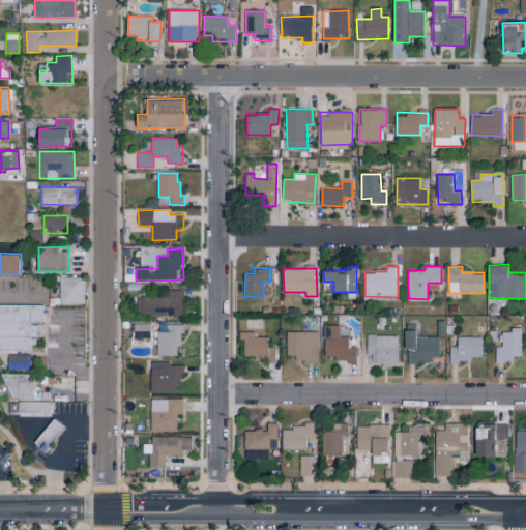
[(85,303),(85,277),(60,277),(61,304),(85,303)]
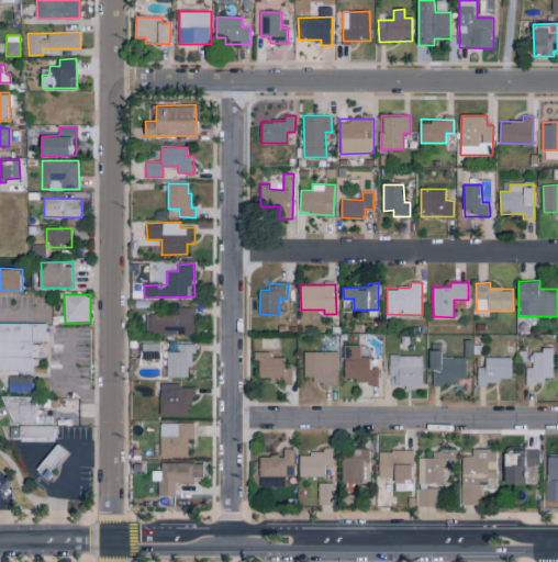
[(196,307),(178,307),(178,314),(146,314),(146,334),(194,335),(196,307)]
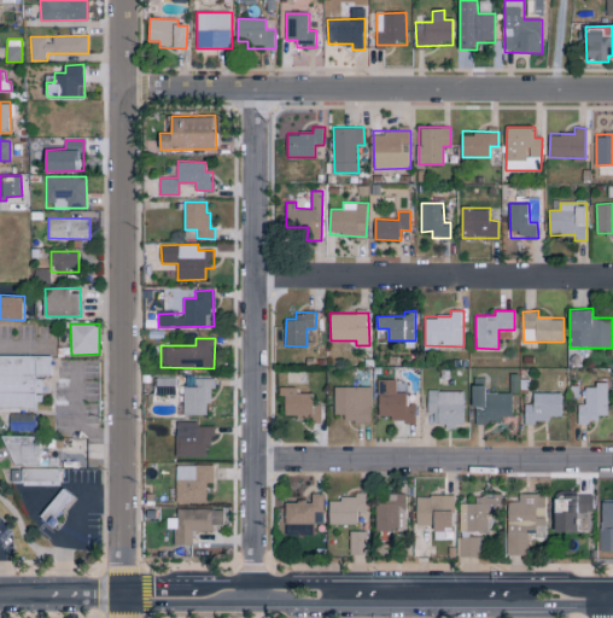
[(51,355),(0,355),(0,408),(27,409),(27,413),(36,413),(36,375),(51,375),(51,355)]
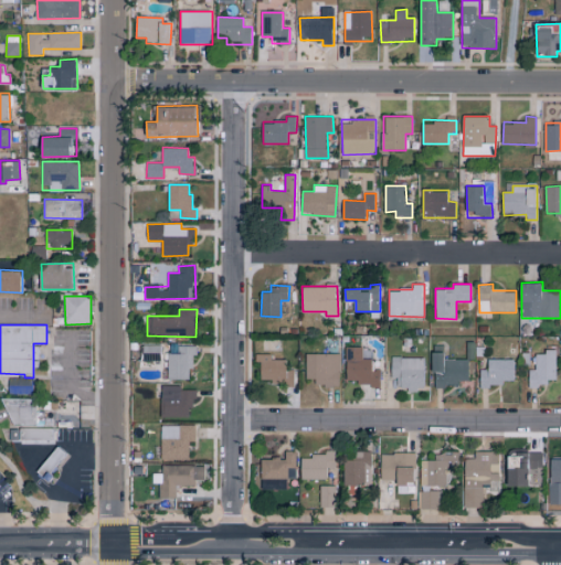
[(169,353),(168,379),(189,379),(190,368),(196,368),(196,345),(178,345),(178,353),(169,353)]
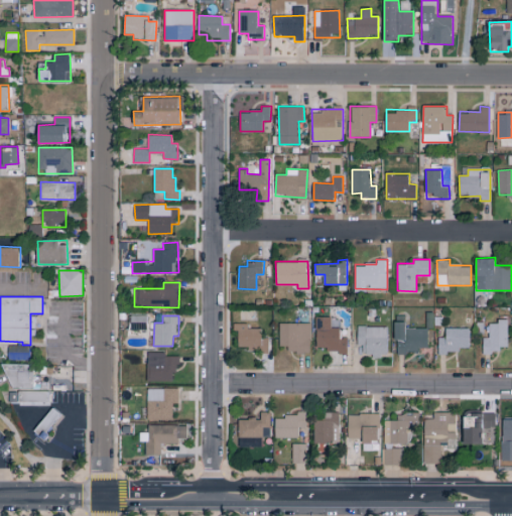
[(347,338),(341,338),(341,328),(332,328),(331,315),(315,316),(316,348),(327,347),(328,353),(348,352),(347,338)]
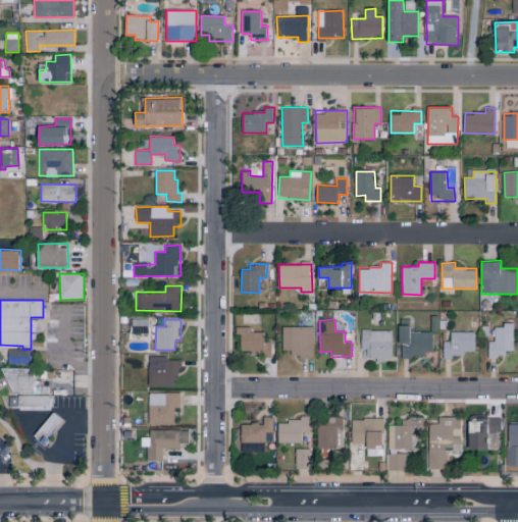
[(514,354),(514,322),(504,322),(504,326),(495,326),(495,342),(488,342),(488,354),(514,354)]
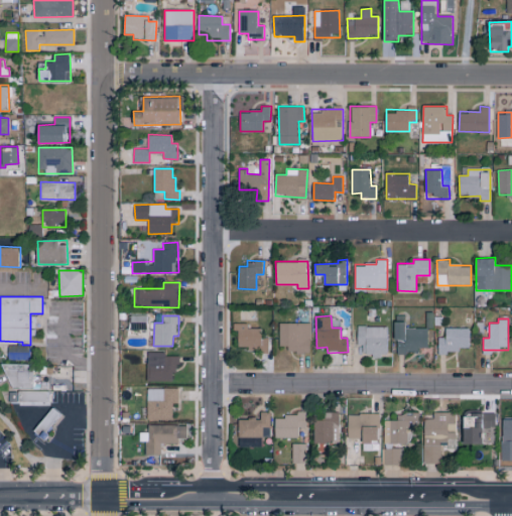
[(428,328),(406,327),(406,321),(396,321),(396,353),(418,353),(419,348),(427,348),(428,328)]
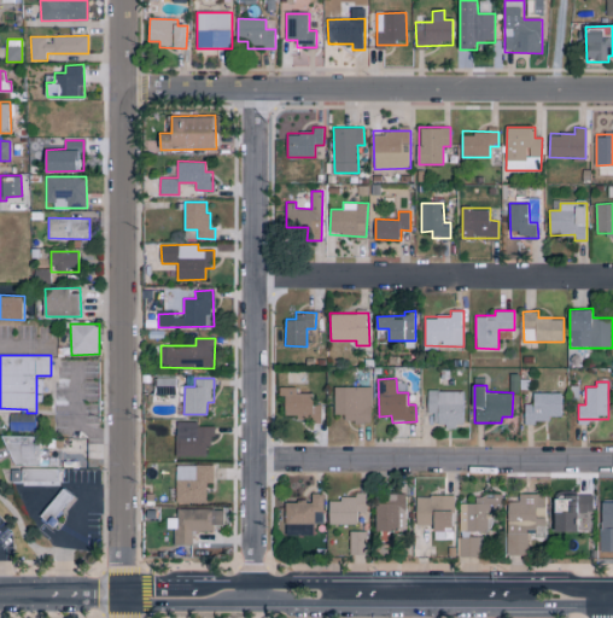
[(297,388),(284,386),(284,419),(322,419),(322,404),(313,404),(313,394),(297,392),(297,388)]
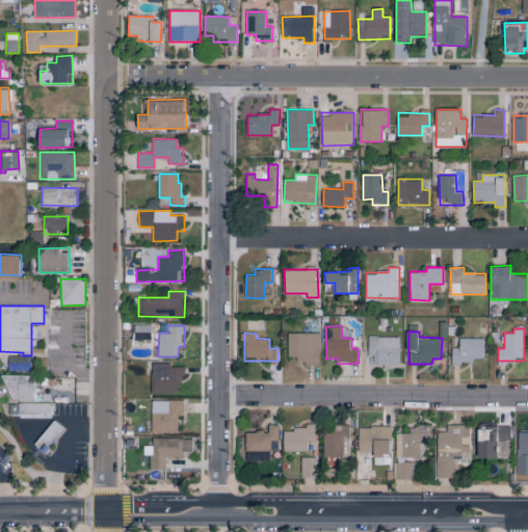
[(288,356),(297,357),(297,364),(320,364),(321,333),(289,333),(288,356)]
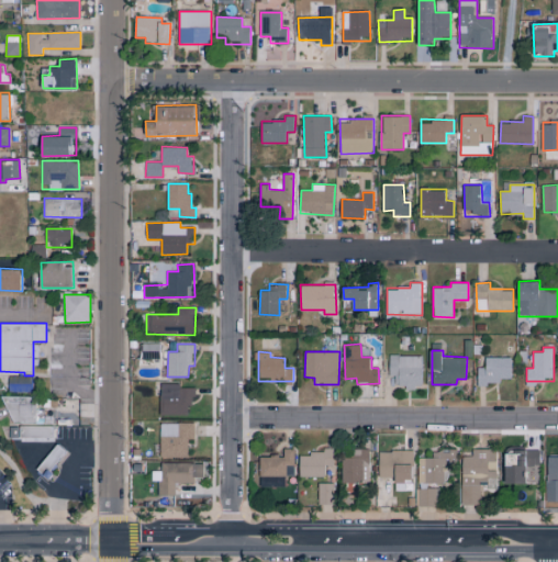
[(422,355),(389,356),(390,375),(395,375),(395,388),(422,386),(422,355)]
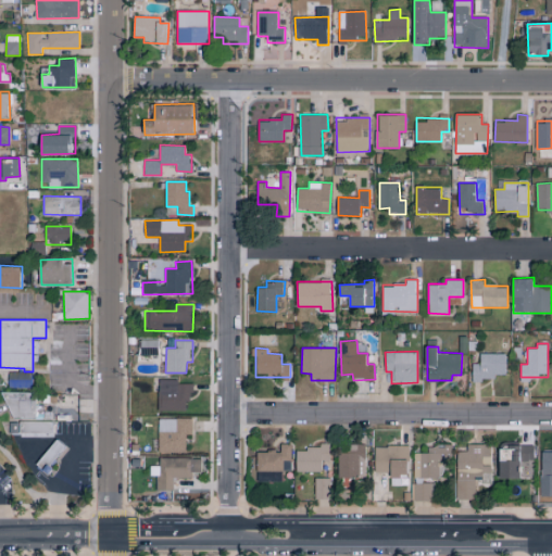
[(473,363),(473,379),(496,379),(496,375),(506,375),(505,353),(480,353),(480,363),(473,363)]
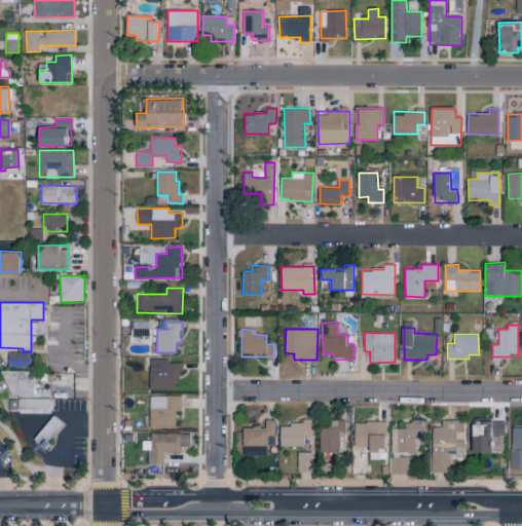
[(8,351),(8,367),(31,368),(31,352),(8,351)]
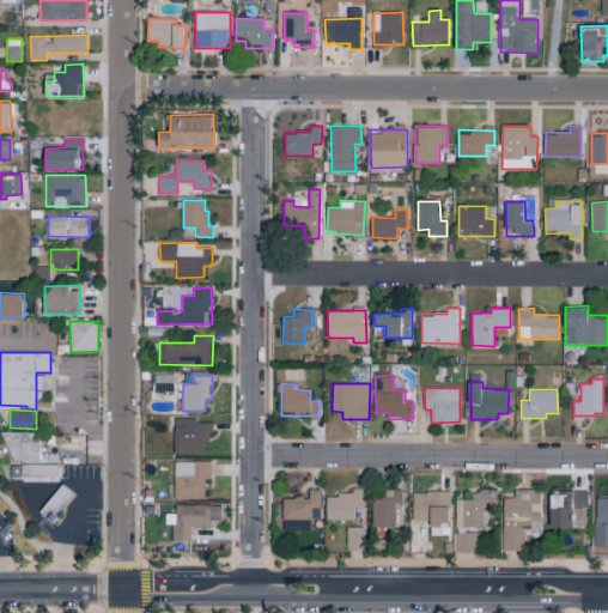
[(196,418),(175,418),(176,451),(210,451),(210,423),(196,423),(196,418)]
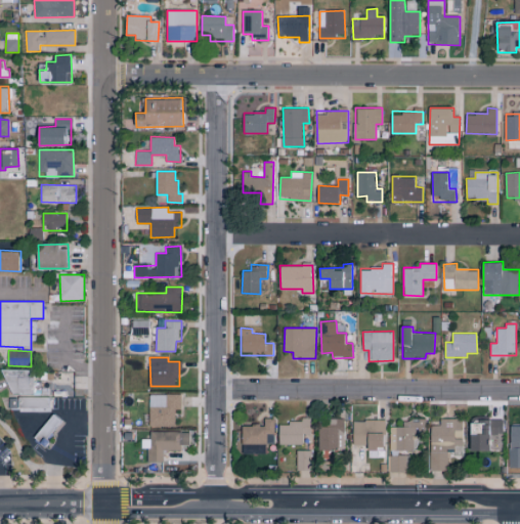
[(6,393),(34,394),(35,369),(7,369),(6,393)]
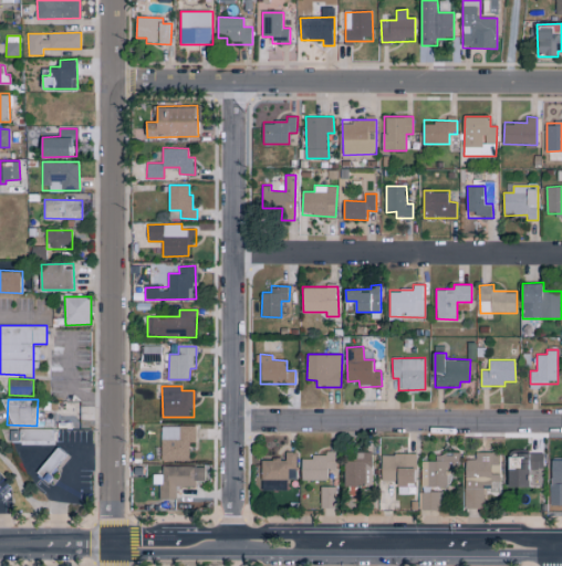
[(189,460),(189,442),(196,442),(196,426),(162,426),(162,460),(189,460)]
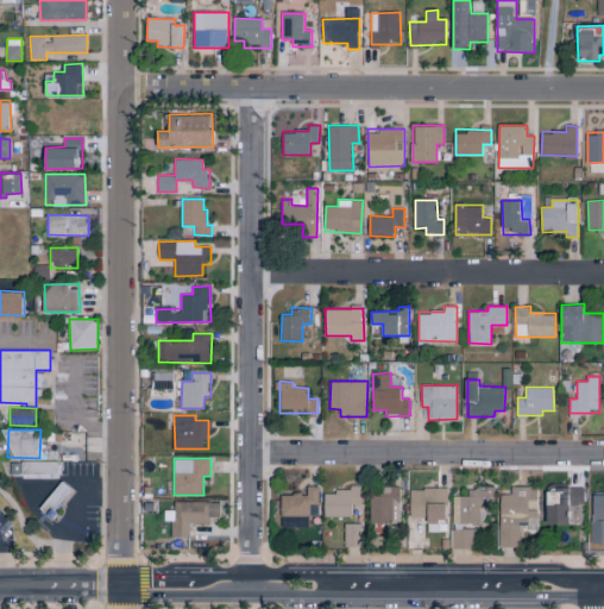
[(41,508),(54,519),(76,491),(62,481),(41,508)]
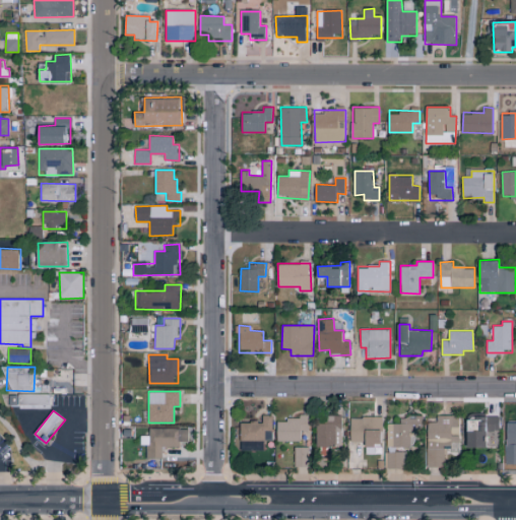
[(242,421),(241,450),(264,450),(265,431),(272,431),(273,414),(263,414),(263,423),(242,421)]
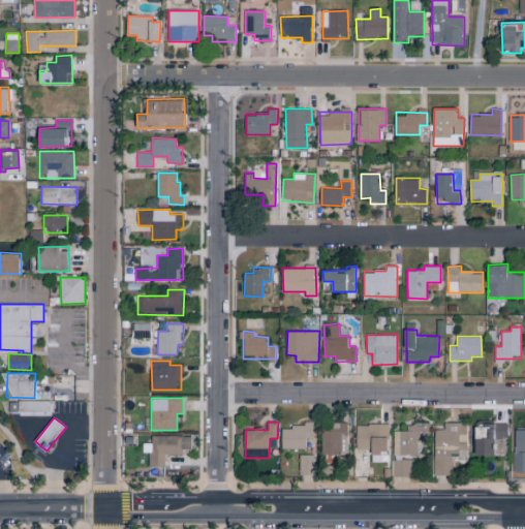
[(283,427),(282,447),(307,448),(307,439),(314,439),(314,422),(304,422),(304,427),(283,427)]
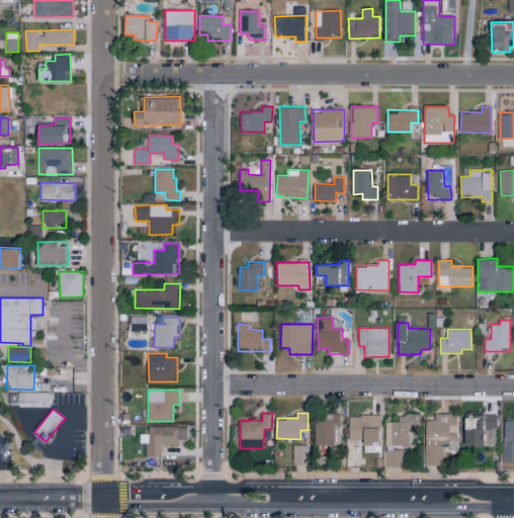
[(444,464),(444,449),(458,448),(457,413),(436,414),(436,420),(426,421),(426,465),(444,464)]
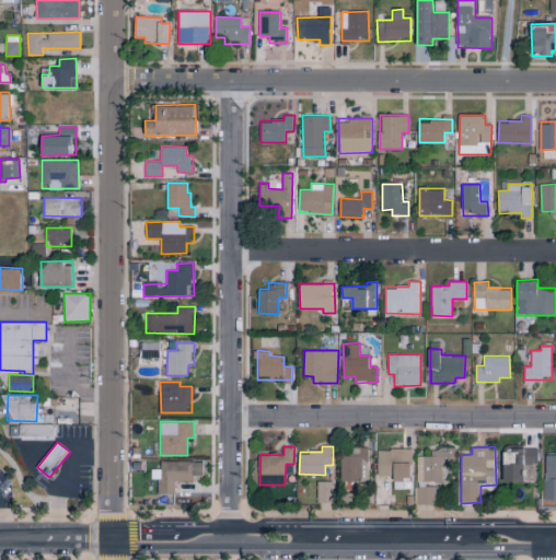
[(379,475),(395,476),(395,489),(412,489),(413,448),(379,448),(379,475)]
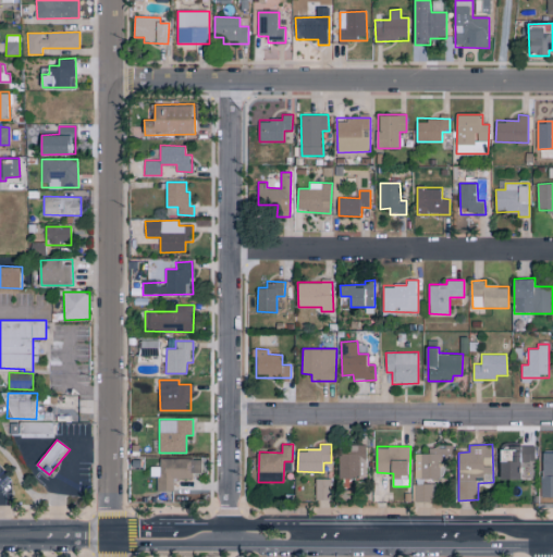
[(368,448),(341,447),(340,478),(367,479),(368,448)]
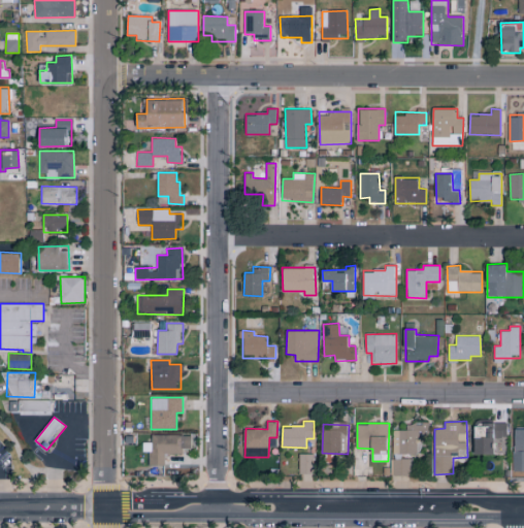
[(515,449),(523,449),(523,429),(515,429),(515,449)]
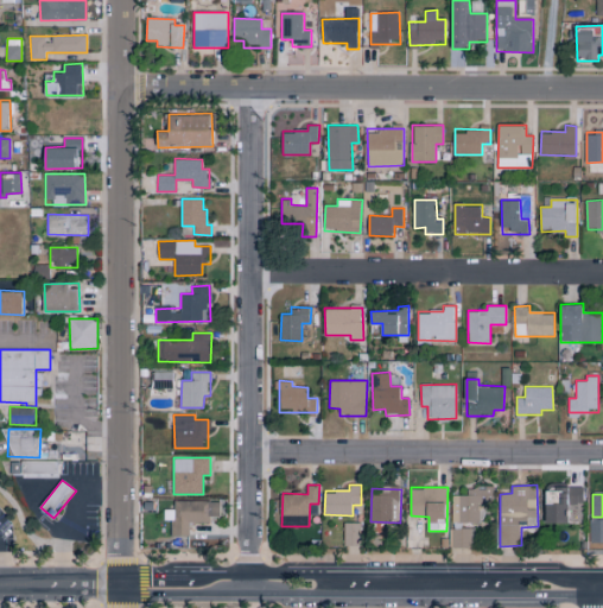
[(220,515),(220,500),(175,501),(175,508),(164,508),(165,520),(171,520),(171,536),(189,536),(189,524),(210,523),(210,515),(220,515)]
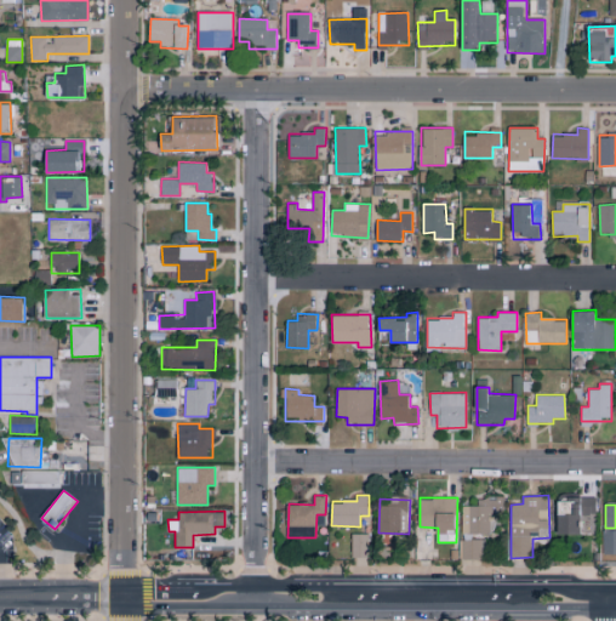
[(603,554),(615,553),(615,529),(603,530),(603,554)]
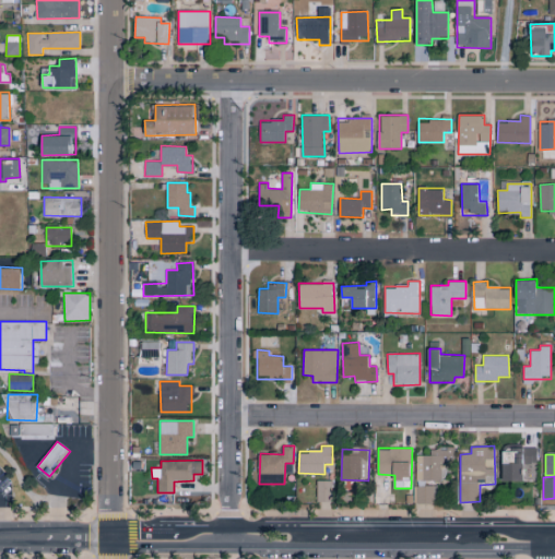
[(318,501),(333,501),(333,480),(318,480),(318,501)]
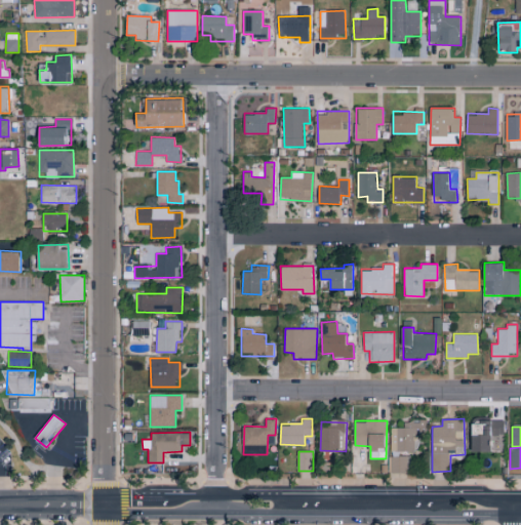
[(392,474),(412,473),(411,455),(392,456),(392,474)]
